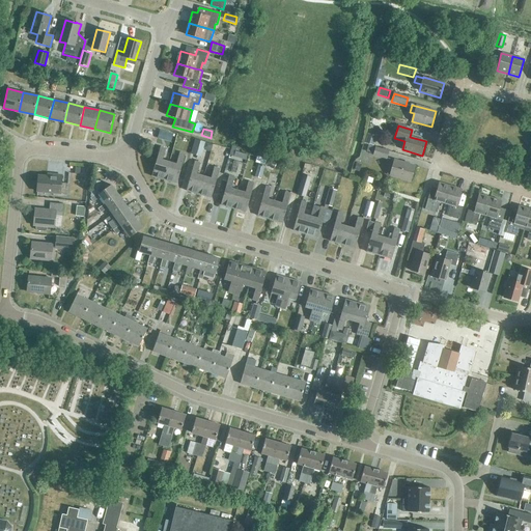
[(157,139),(171,143),(173,134),(160,130),(157,139)]
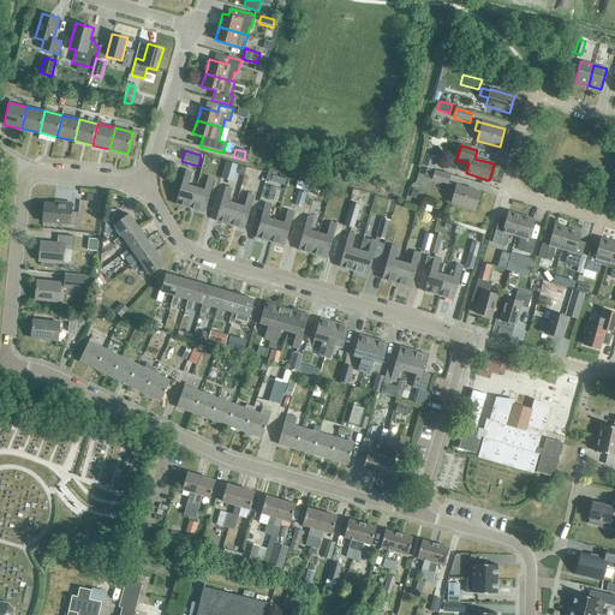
[(233,183),(238,165),(226,161),(220,179),(233,183)]
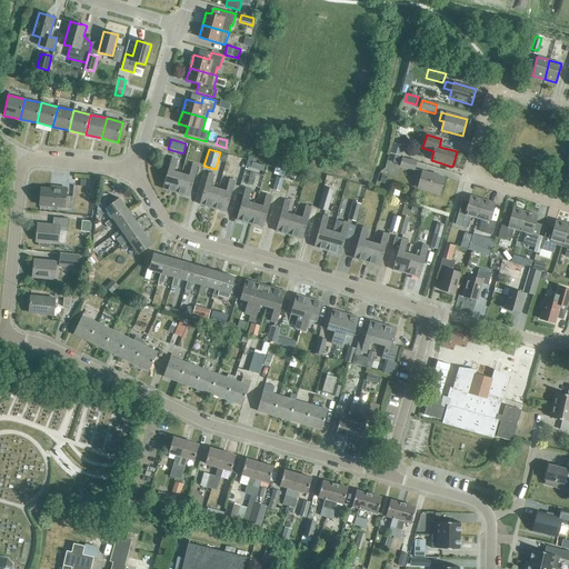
[(176,192),(180,173),(173,171),(177,159),(171,158),(161,189),(176,192)]
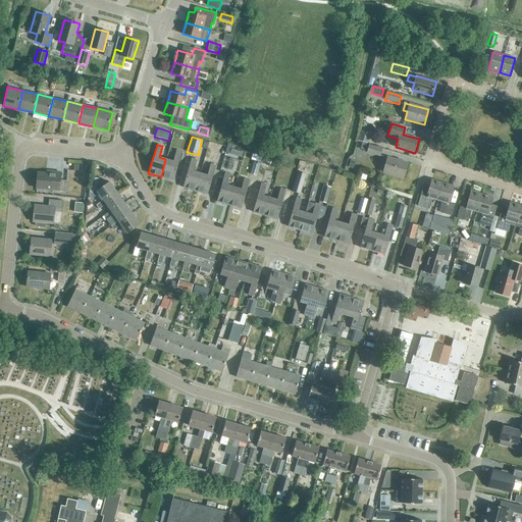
[(379,157),(381,149),(369,145),(366,153),(379,157)]
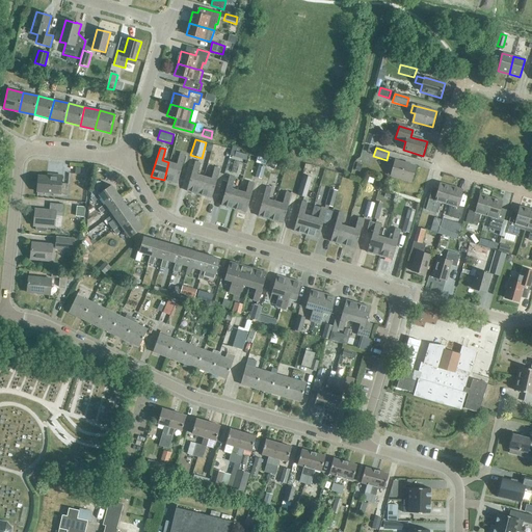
[(247,159),(249,155),(238,151),(237,156),(247,159)]
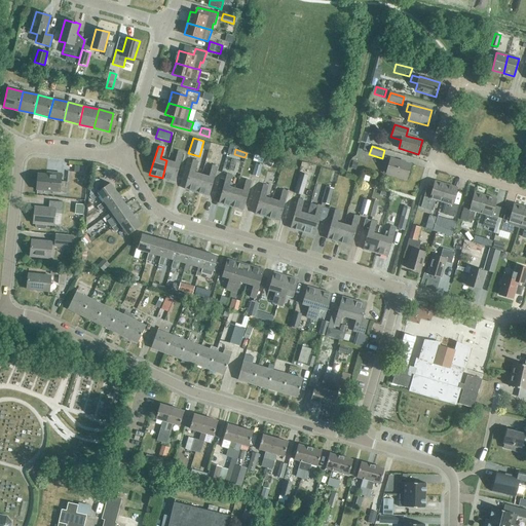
[(166,160),(162,178),(175,182),(183,153),(177,151),(174,162),(166,160)]
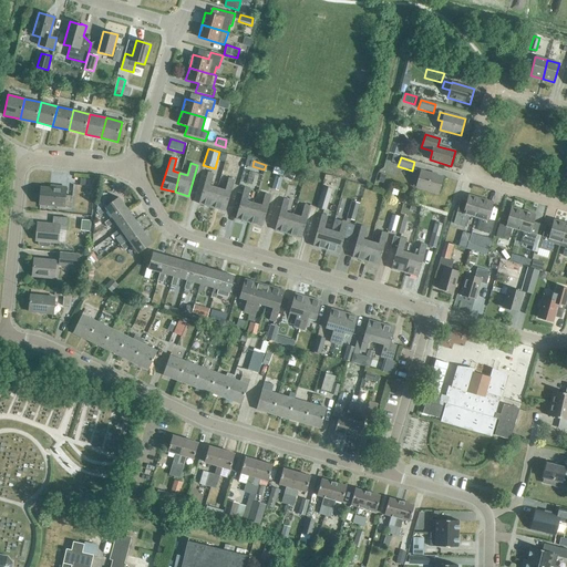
[(282,178),(285,169),(274,167),(272,174),(276,175),(271,189),(278,192),(282,178)]
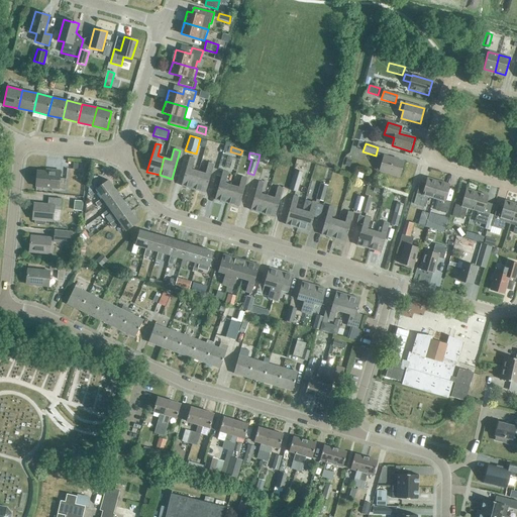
[(267,166),(269,158),(260,154),(257,163),(267,166)]
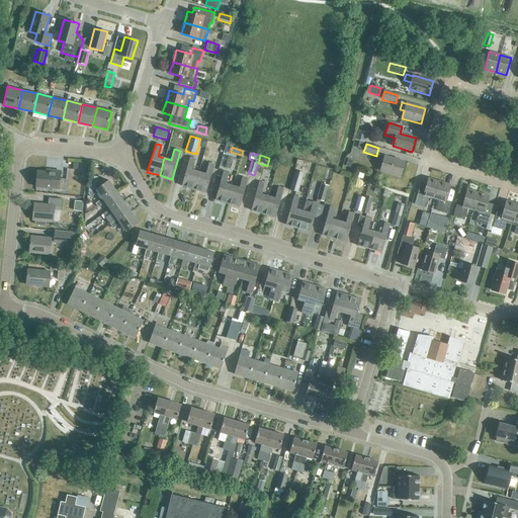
[(401,177),(405,162),(383,156),(381,164),(379,163),(377,171),(401,177)]
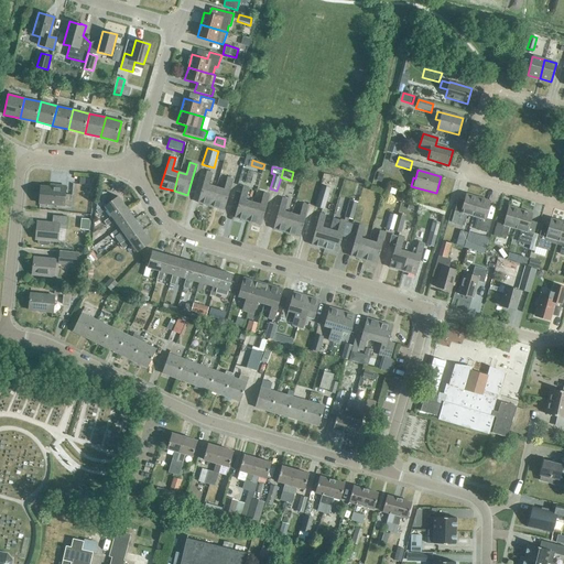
[(210,207),(216,187),(208,185),(213,173),(206,172),(197,203),(210,207)]
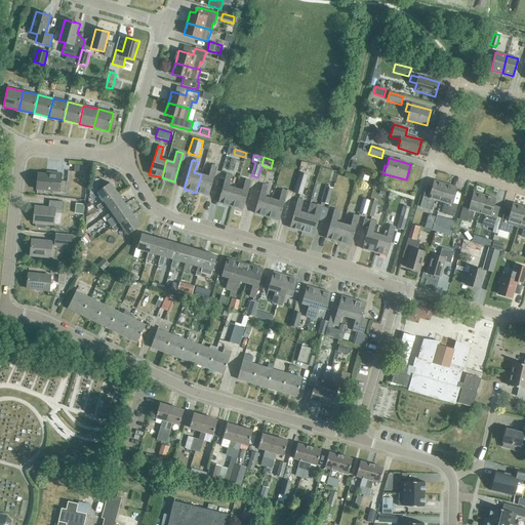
[(201,174),(196,193),(208,196),(216,167),(211,165),(208,176),(201,174)]
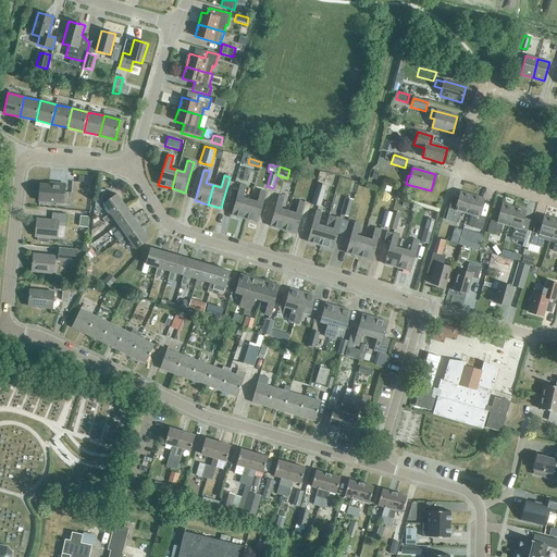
[(64,194),(65,185),(53,184),(53,186),(40,185),(39,201),(57,203),(57,206),(70,207),(72,194),(64,194)]
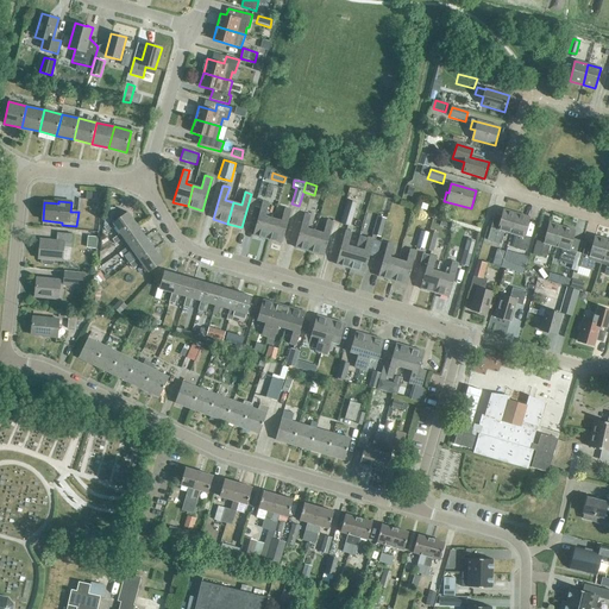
[(350,227),(357,203),(346,201),(339,224),(350,227)]
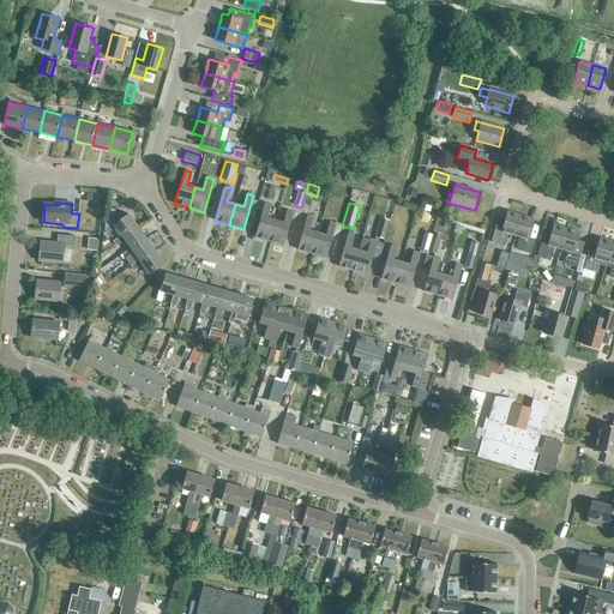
[(269,242),(275,221),(266,218),(270,205),(265,204),(256,238),(269,242)]
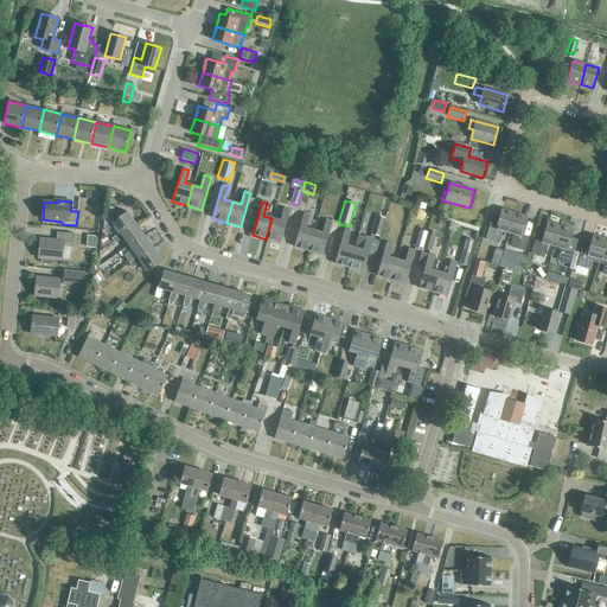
[(122,236),(136,225),(128,212),(113,223),(112,222),(112,221),(114,208),(106,206),(102,227),(103,227),(103,228),(107,232),(115,227),(121,234),(122,236)]
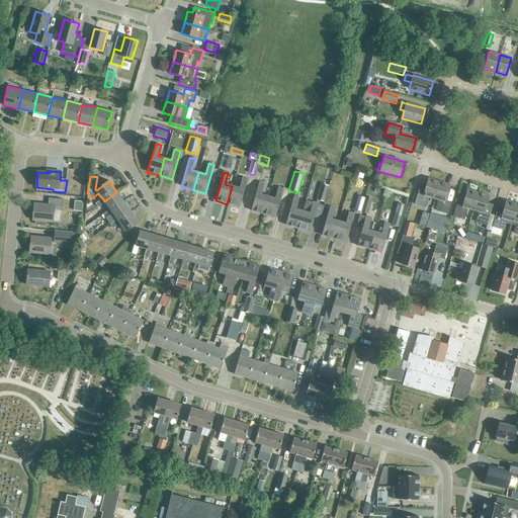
[(232,186),(227,204),(239,207),(247,179),(242,177),(239,188),(232,186)]
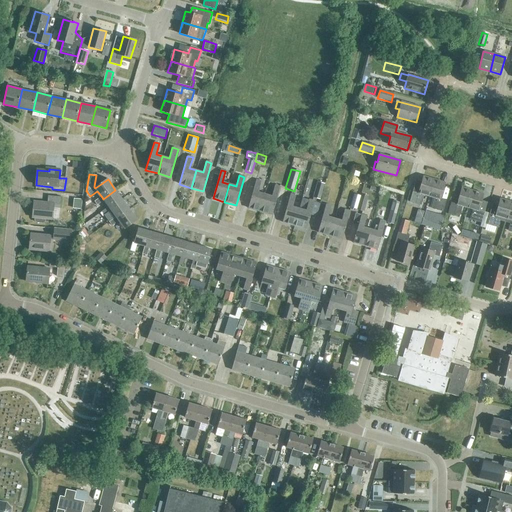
[(429,196),(434,180),(424,177),(419,193),(413,191),(410,202),(421,205),(424,195),(429,196)]
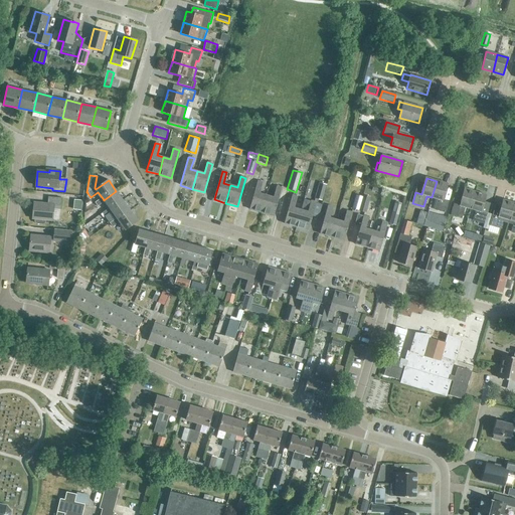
[(262,213),(267,196),(260,194),(263,183),(258,181),(249,209),(262,213)]
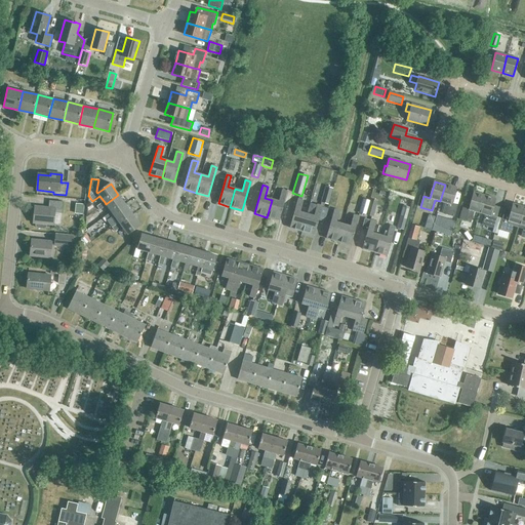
[(445,185),(440,201),(445,203),(442,213),(454,217),(457,206),(451,204),(456,188),(445,185)]
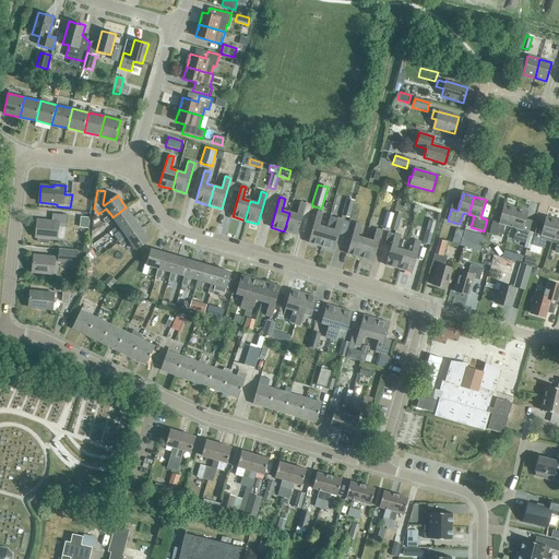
[(349,218),(354,201),(346,199),(342,216),(349,218)]
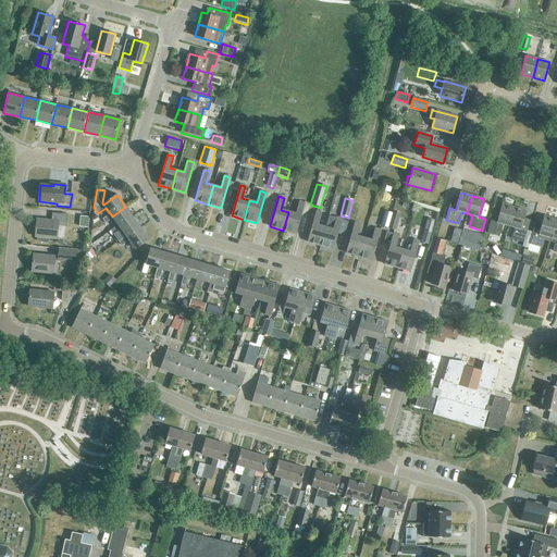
[(288,212),(283,231),(296,234),(305,203),(298,202),(295,214),(288,212)]
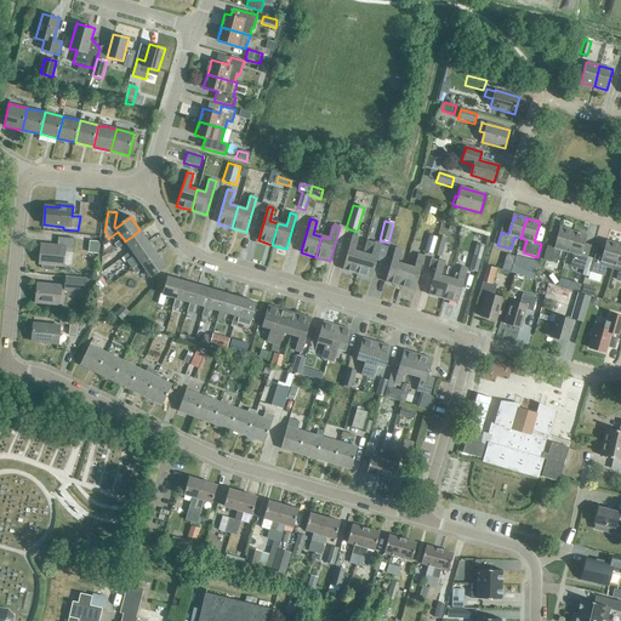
[(568,251),(574,232),(560,228),(554,248),(547,245),(543,258),(558,262),(562,250),(568,251)]
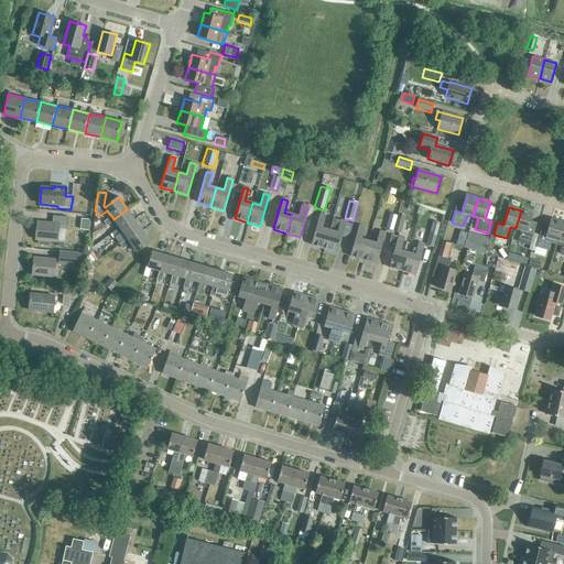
[(121,230),(136,220),(127,209),(114,219),(112,217),(105,223),(108,227),(116,221),(120,229),(121,230)]
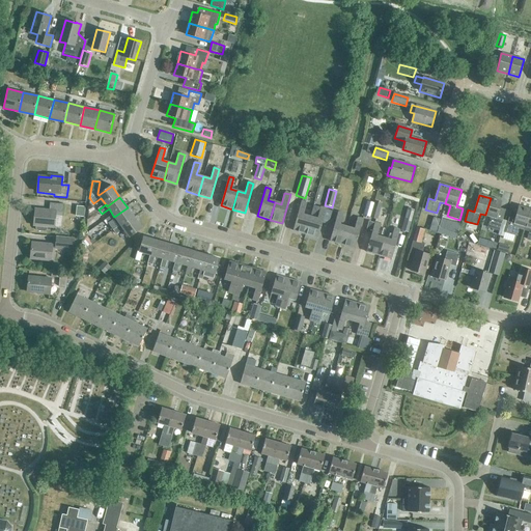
[(491,198),(485,215),(491,217),(487,228),(499,231),(502,220),(497,218),(501,201),(491,198)]
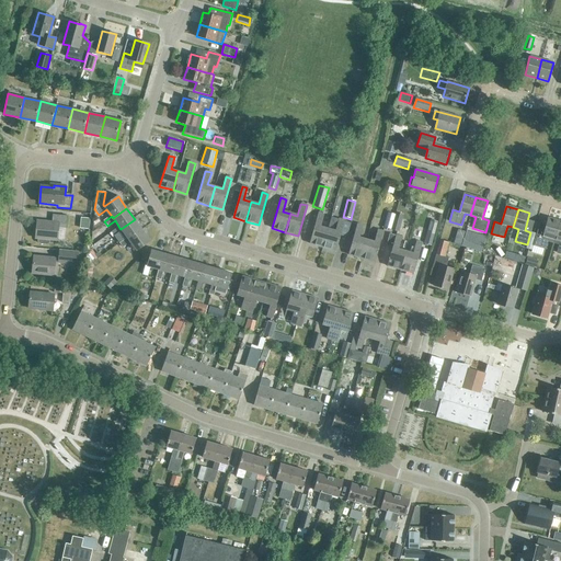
[(322,248),(328,229),(320,227),(323,215),(318,213),(309,244),(322,248)]
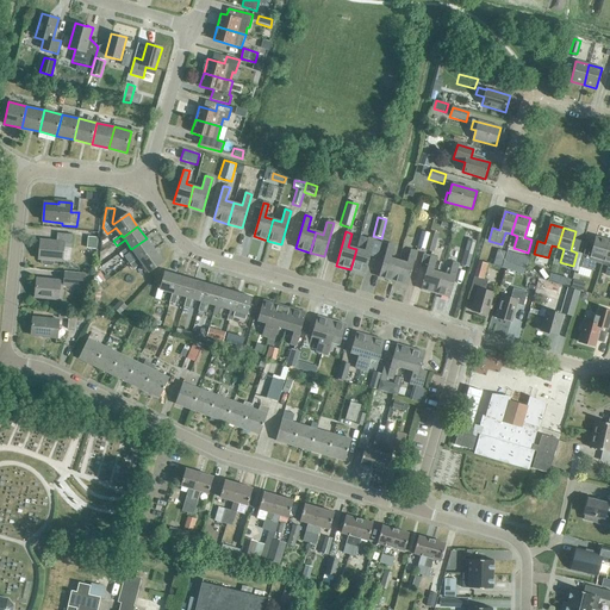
[(429,231),(429,234),(422,231),(417,248),(434,253),(439,234),(429,231)]
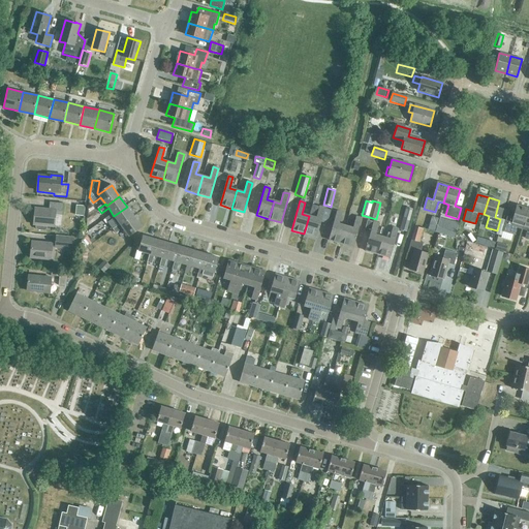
[(62,216),(64,204),(50,203),(50,210),(35,208),(34,224),(36,225),(36,227),(38,229),(44,230),(47,228),(48,226),(55,226),(56,215),(62,216)]
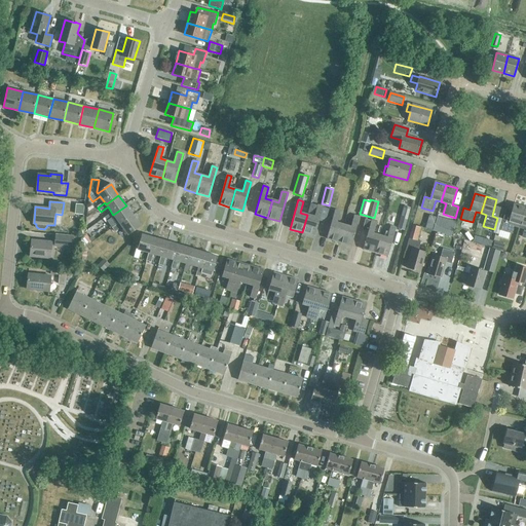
[(520,225),(525,208),(514,204),(510,221),(503,220),(500,231),(512,234),(515,223),(520,225)]
